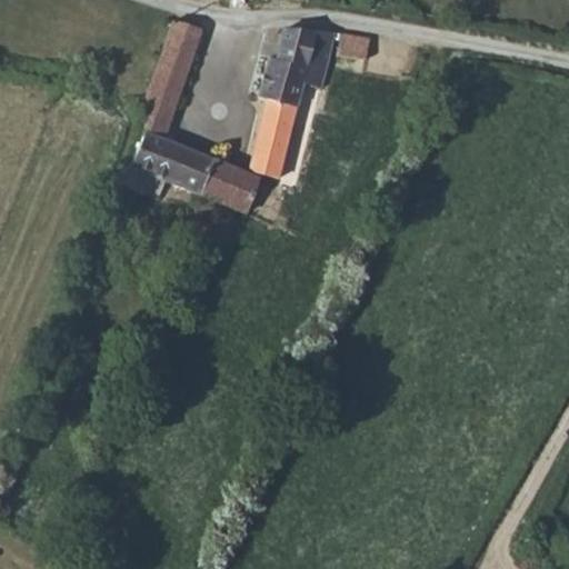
[(202,28),(172,17),(166,36),(143,96),(173,105),(202,28)]
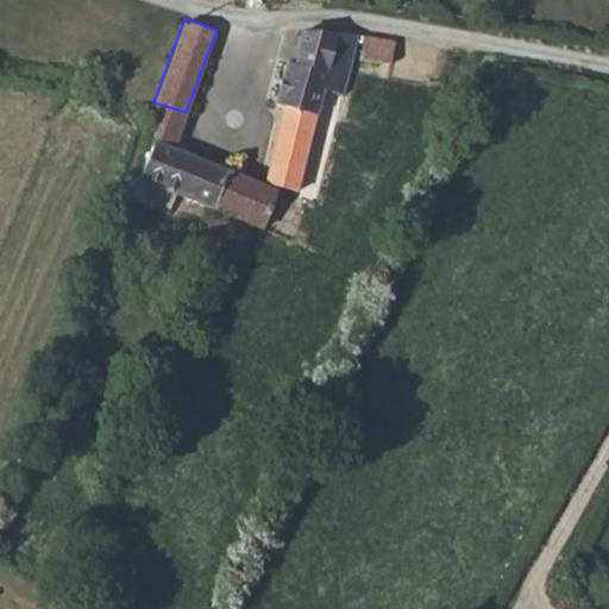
[(281,101),(277,121),(264,183),(299,192),(324,92),(345,95),(359,35),(337,31),(302,29),(293,60),(286,58),(275,96),(281,101)]
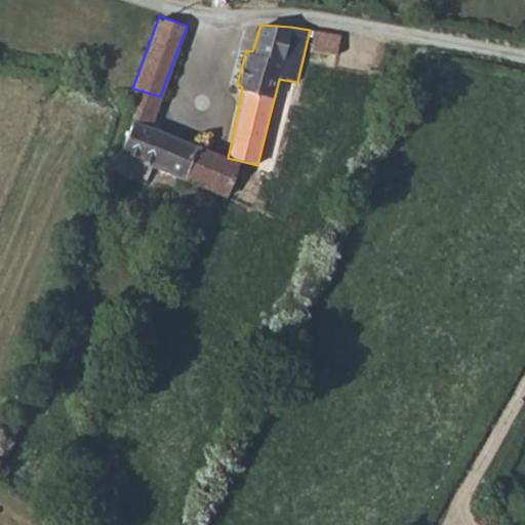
[(342,35),(317,31),(313,49),(339,53),(342,35)]
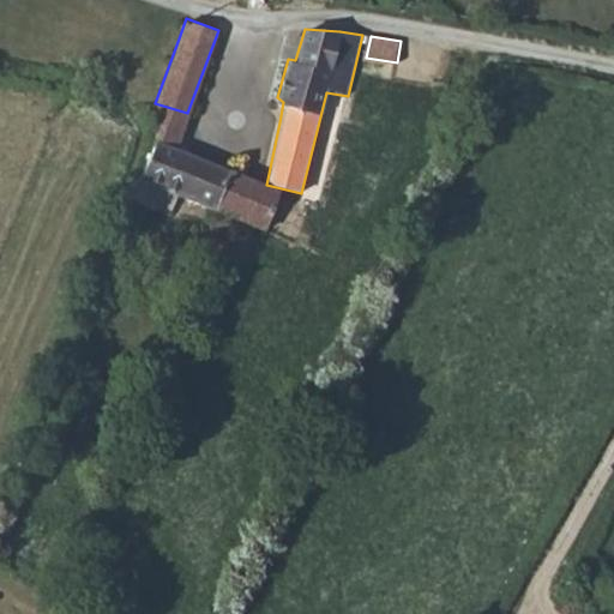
[(143,108),(140,118),(161,127),(142,181),(136,180),(128,197),(156,209),(166,190),(217,210),(230,172),(176,144),(187,113),(155,103),(145,100),(143,108)]
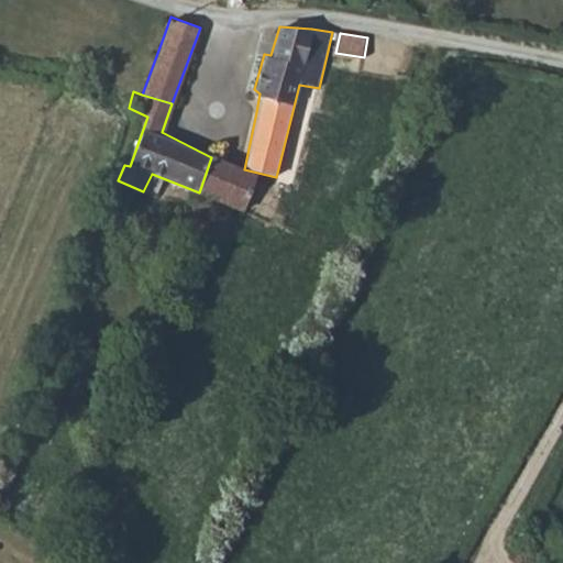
[(211,157),(199,192),(242,209),(256,178),(243,173),(211,157)]
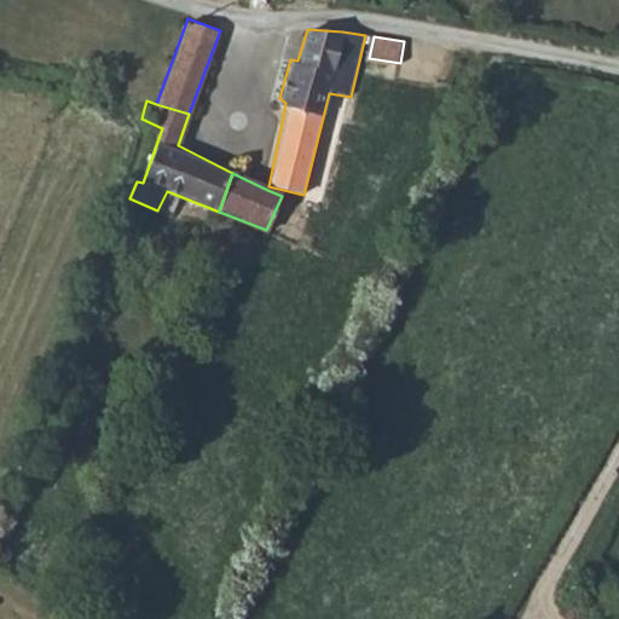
All buildings are outlined.
